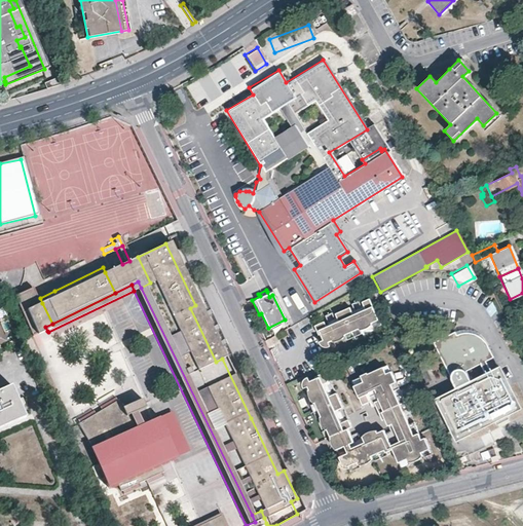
[(45,327),(35,306),(28,291),(9,300),(25,331),(29,339),(47,331),(45,327)]
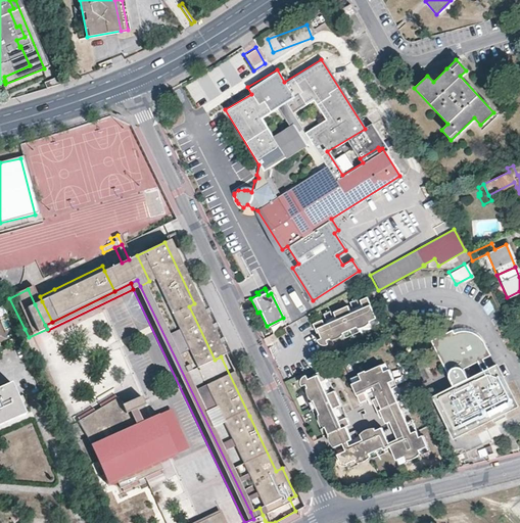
[(368,302),(364,295),(357,298),(359,302),(360,305),(347,312),(346,307),(344,304),(330,311),(332,315),(333,318),(322,324),(320,320),(319,319),(310,323),(314,332),(316,331),(318,335),(319,338),(324,339),(327,338),(328,338),(328,339),(333,338),(337,336),(340,333),(342,337),(357,331),(355,327),(360,326),(364,325),(367,321),(369,325),(376,322),(374,317),(368,302)]
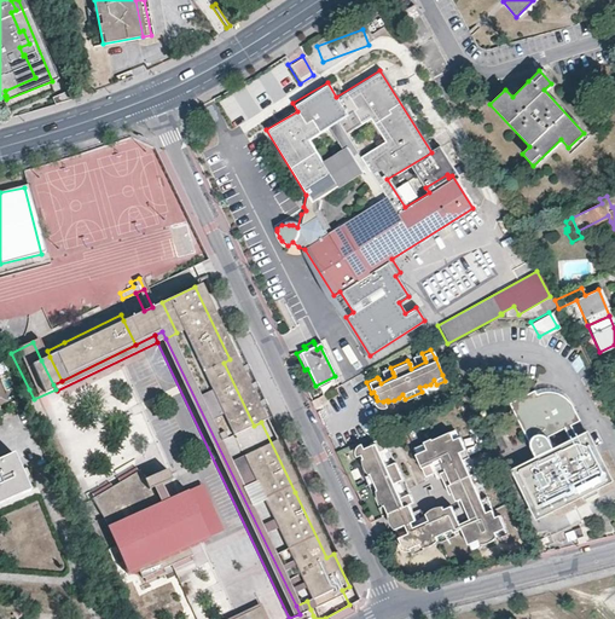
[(421,359),(417,352),(408,356),(412,363),(410,364),(411,369),(425,362),(424,358),(421,359)]
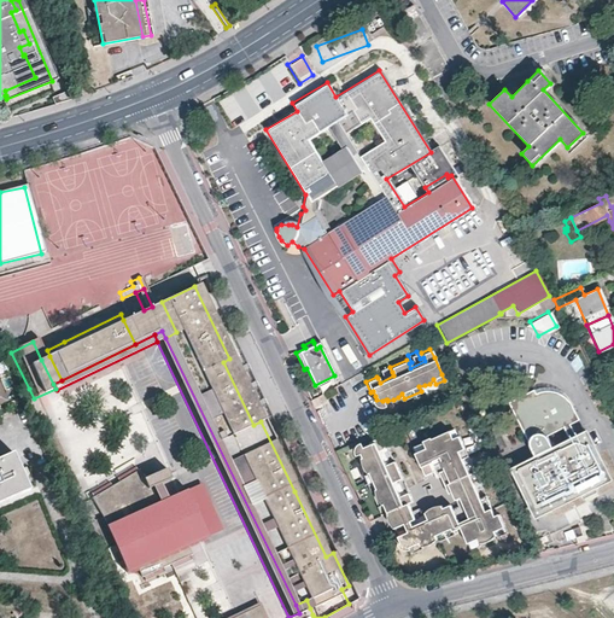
[(62,380),(50,356),(41,360),(53,384),(62,380)]
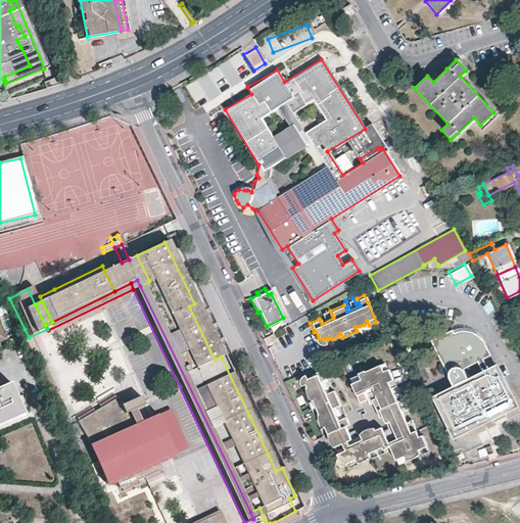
[(215,360),(221,357),(194,303),(189,306),(215,360)]
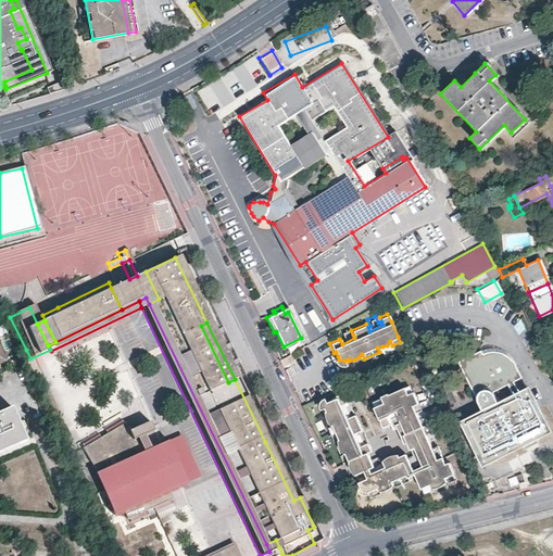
[(350,336),(347,329),(339,332),(342,339),(340,340),(342,344),(354,338),(353,335),(350,336)]
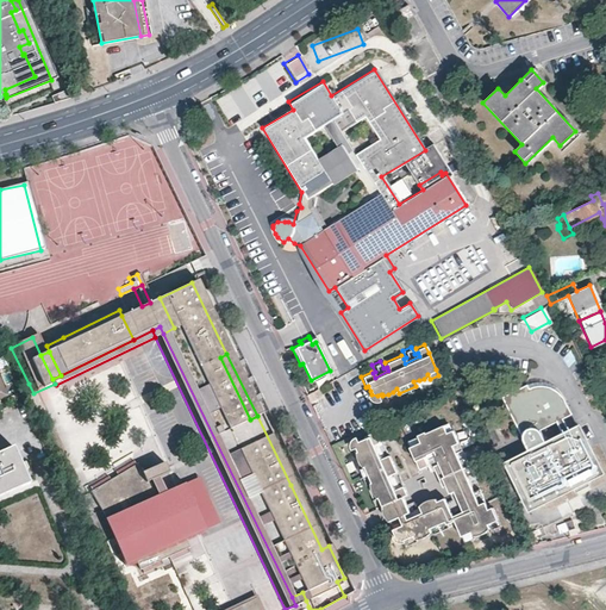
[(548,387),(542,386),(533,386),(526,388),(525,385),(500,398),(528,452),(505,462),(529,508),(572,487),(568,480),(580,474),(582,481),(600,472),(578,425),(567,431),(561,418),(569,415),(561,398),(556,393),(548,387)]
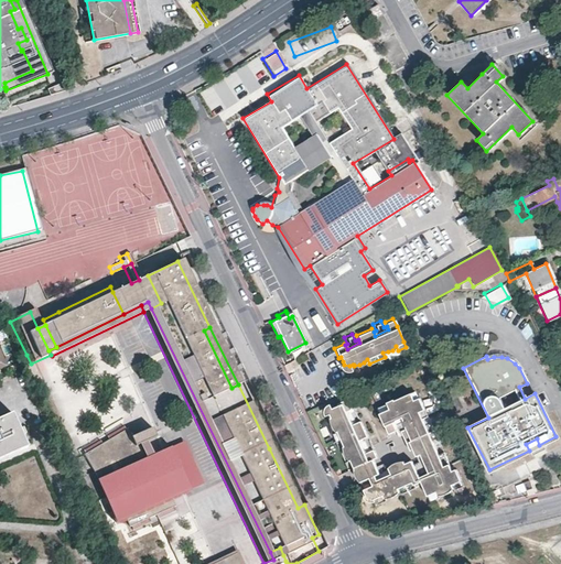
[(448,399),(454,397),(450,386),(443,389),(448,399)]
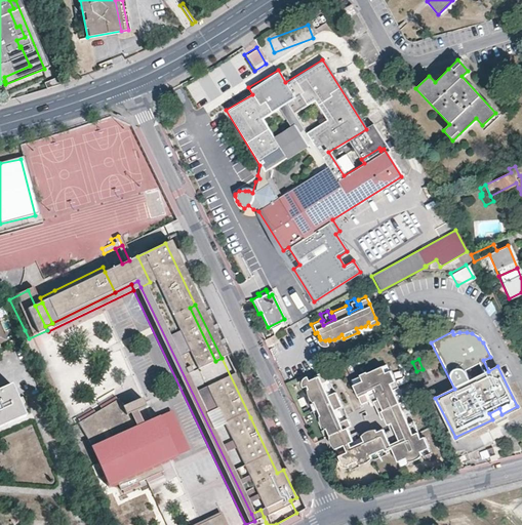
[(411,414),(388,365),(352,381),(359,398),(362,404),(369,401),(366,395),(375,391),(375,393),(379,400),(374,403),(383,419),(386,418),(389,425),(393,422),(401,440),(397,442),(392,445),(393,447),(401,466),(410,461),(410,459),(412,460),(415,460),(418,459),(420,457),(422,454),(423,455),(432,451),(425,435),(422,437),(411,414)]
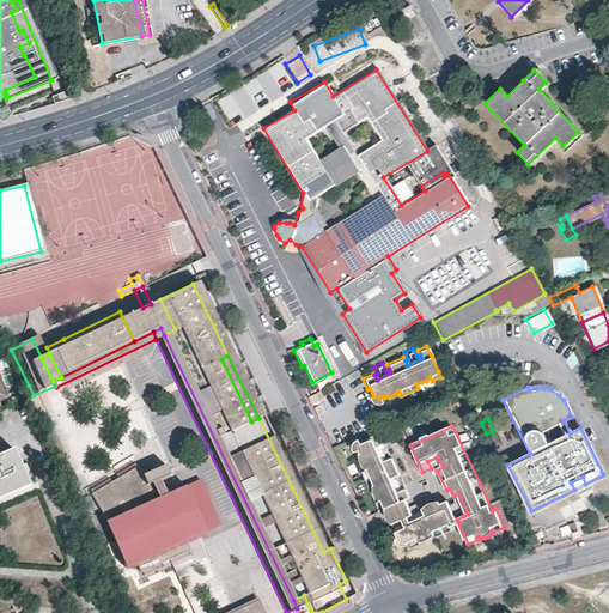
[(397,474),(389,457),(381,462),(373,448),(381,444),(376,434),(365,439),(366,441),(363,443),(359,444),(357,450),(358,454),(359,455),(357,455),(357,456),(357,459),(358,460),(358,461),(359,463),(360,465),(361,466),(363,467),(364,468),(359,471),(367,489),(372,486),(371,489),(371,490),(371,492),(371,495),(373,497),(373,498),(376,499),(377,499),(378,501),(373,502),(378,511),(384,508),(384,511),(385,514),(387,517),(388,520),(390,522),(393,525),(394,523),(408,517),(410,515),(407,508),(403,499),(408,497),(405,489),(395,493),(389,479),(393,478),(397,474)]
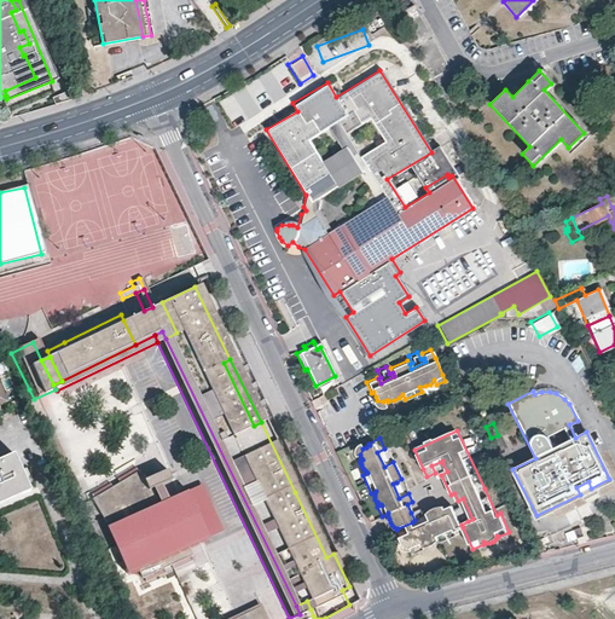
[(504,447),(500,441),(493,444),(497,451),(504,447)]
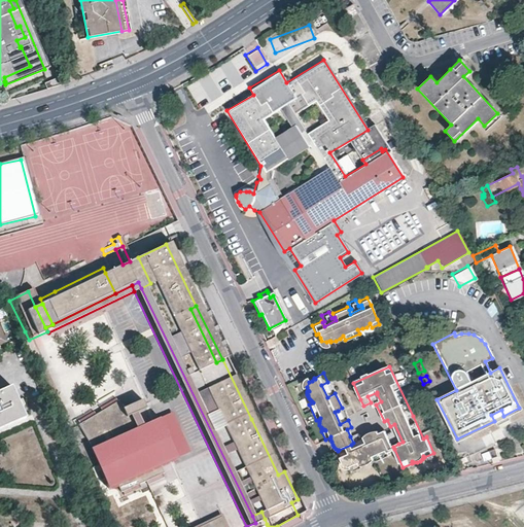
[(0,427),(8,424),(23,418),(16,405),(8,386),(0,390),(0,427)]
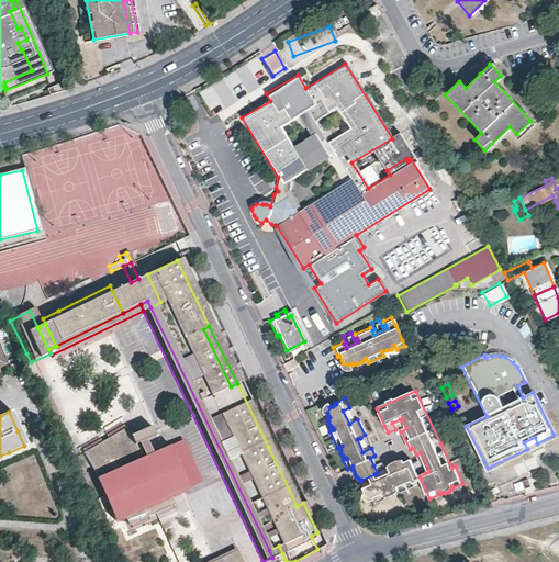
[(152,437),(147,428),(129,439),(133,447),(136,445),(142,442),(152,437)]
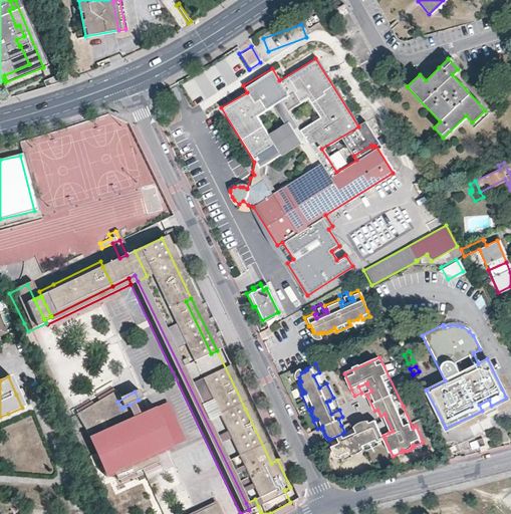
[(152,409),(136,417),(131,419),(129,420),(121,409),(117,402),(112,394),(73,418),(86,440),(85,441),(104,480),(113,475),(116,482),(158,462),(155,455),(171,448),(152,409)]
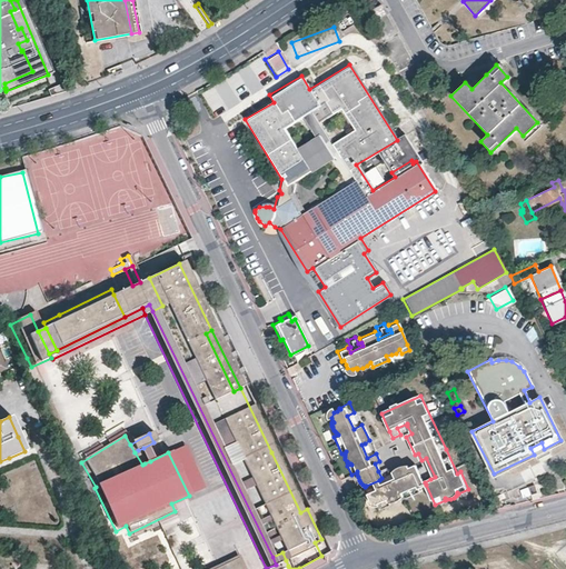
[(544,449),(542,442),(530,448),(534,455),(536,458),(546,453),(544,449)]
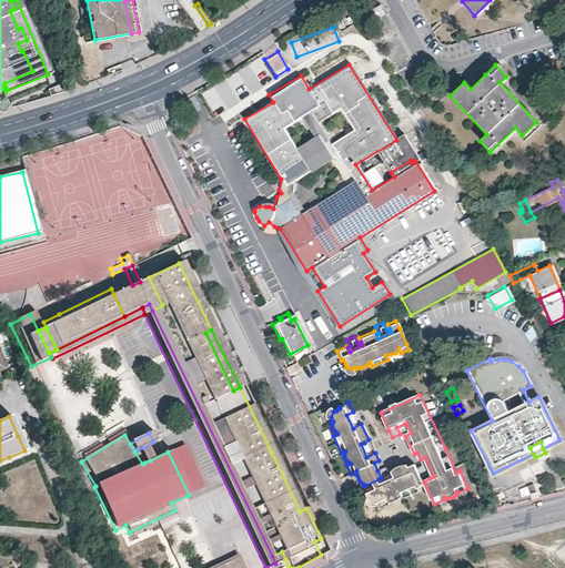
[(203,488),(182,445),(168,452),(189,495),(203,488)]
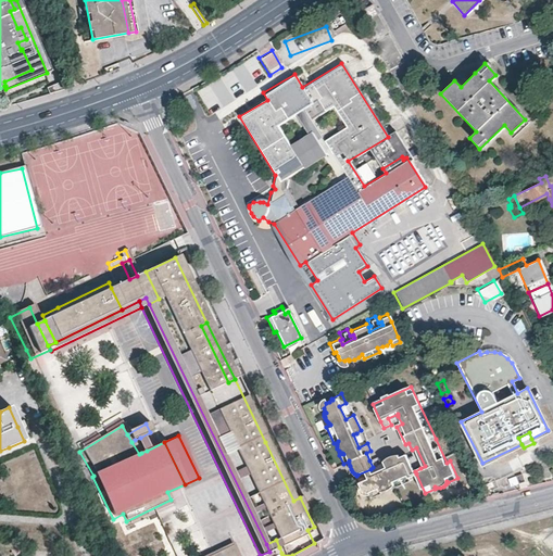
[(147,451),(140,438),(135,440),(141,453),(147,451)]
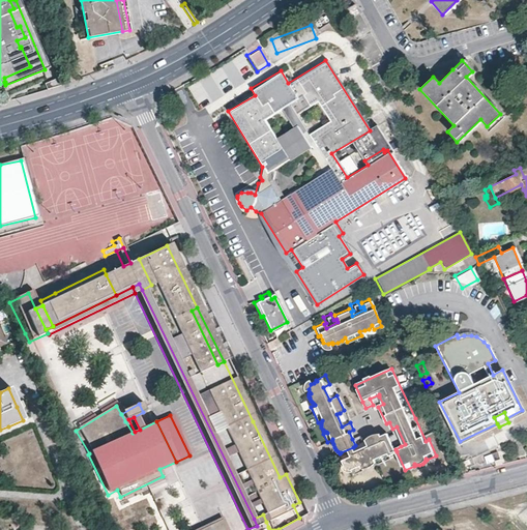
[(401,446),(405,444),(397,427),(392,429),(396,436),(390,439),(391,441),(398,438),(401,446)]
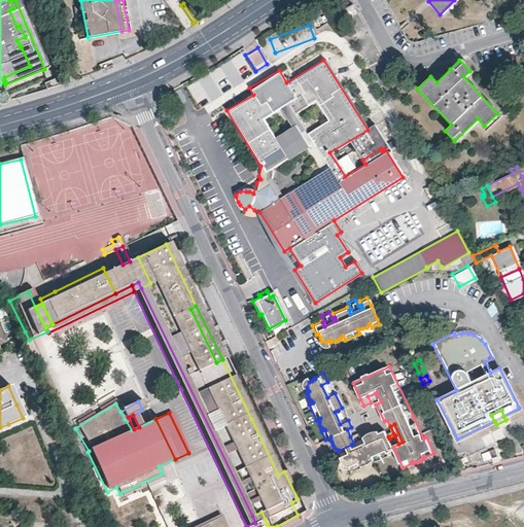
[(385,430),(379,432),(378,430),(373,431),(368,433),(363,436),(364,438),(367,443),(353,449),(351,445),(339,450),(342,456),(340,457),(343,462),(343,463),(352,466),(352,467),(354,470),(362,467),(360,463),(361,463),(362,464),(364,464),(365,464),(368,464),(369,463),(371,462),(372,461),(373,459),(374,457),(375,461),(389,454),(388,452),(394,449),(393,447),(389,438),(388,436),(385,430)]
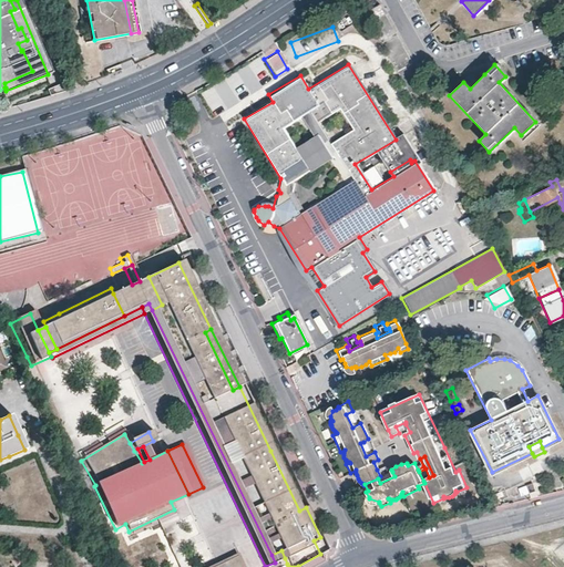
[(380,476),(389,473),(386,465),(377,470),(380,476)]
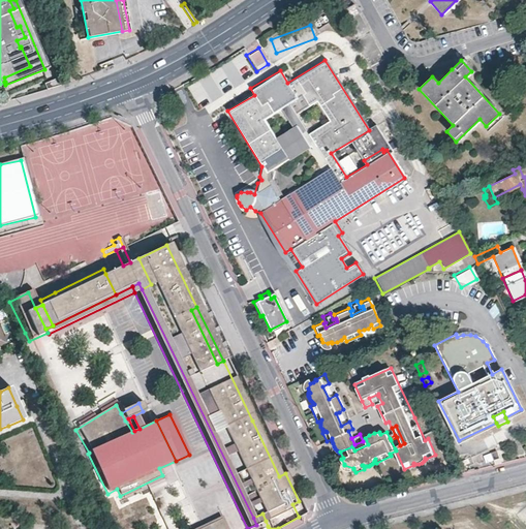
[(400,445),(397,437),(391,440),(395,448),(400,445)]
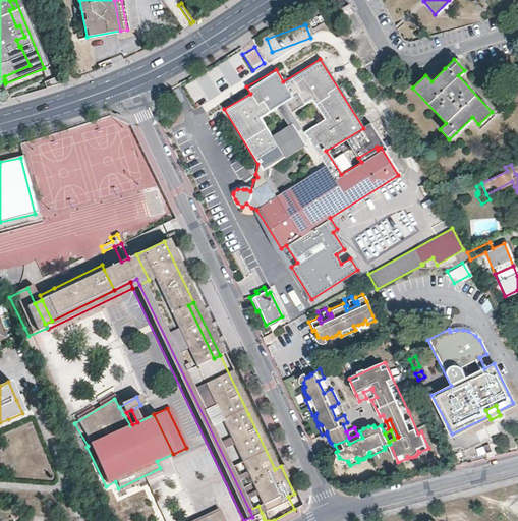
[(360,433),(357,435),(349,438),(347,440),(349,444),(362,438),(360,433)]
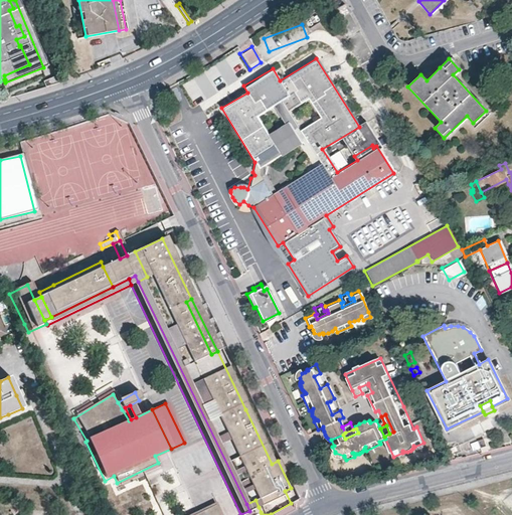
[(259,507),(256,500),(246,504),(249,511),(259,507)]
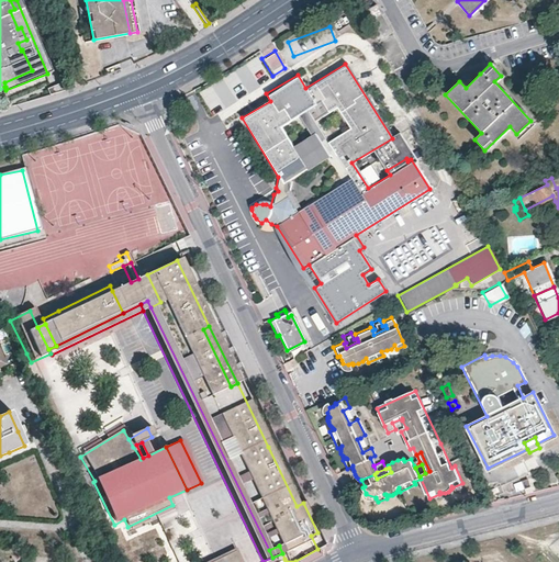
[(239,561),(233,549),(203,561),(239,561)]
